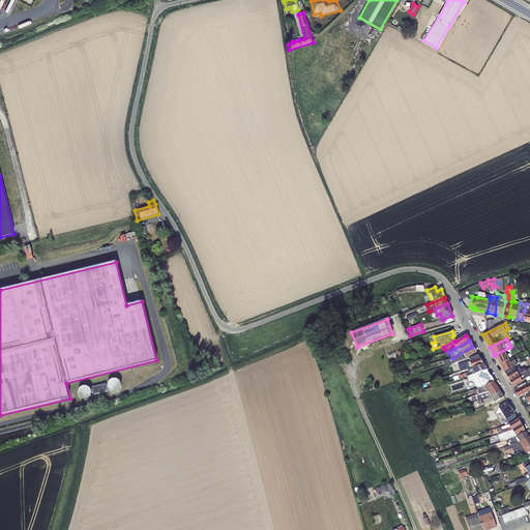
[(510,347),(495,355),(500,364),(508,360),(504,352),(516,347),(512,341),(508,343),(510,347)]
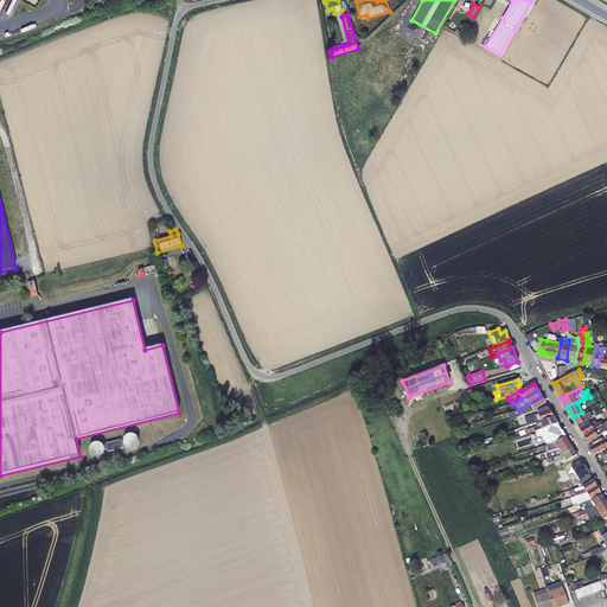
[(541,397),(518,410),(508,414),(510,420),(537,410),(536,409),(545,403),(541,397)]
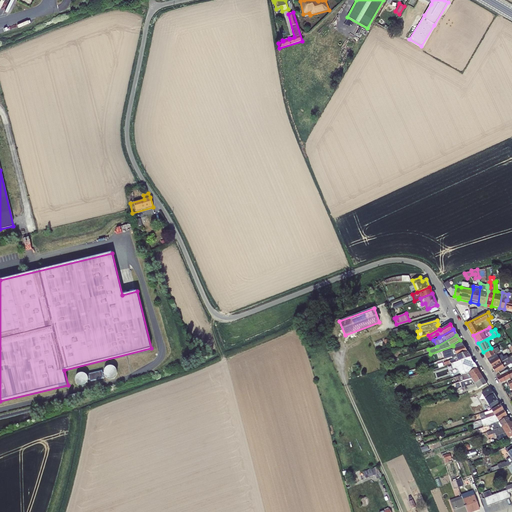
[(452,357),(467,352),(461,343),(452,347),(453,349),(442,353),(445,359),(452,357)]
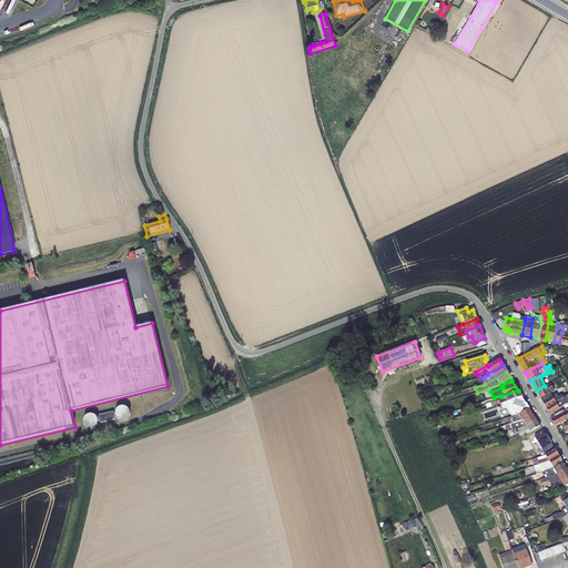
[(545,386),(536,391),(539,398),(540,398),(550,394),(555,392),(550,383),(545,386)]
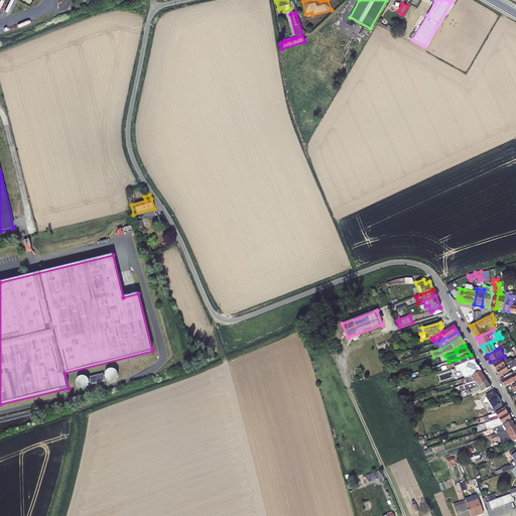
[(471,355),(456,360),(457,363),(446,366),(448,369),(455,367),(474,360),(471,355)]
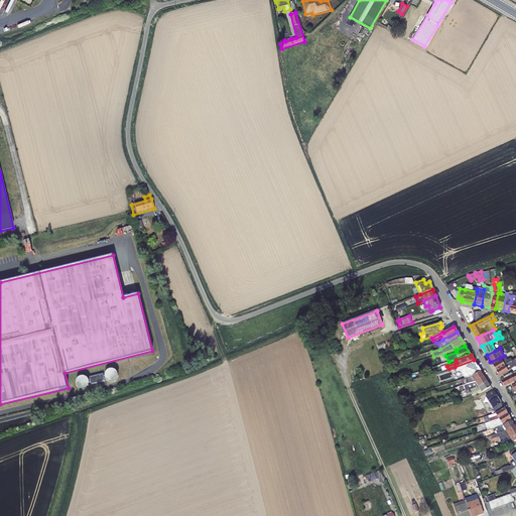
[(500,358),(491,362),(496,371),(512,362),(510,358),(507,360),(505,358),(501,360),(500,358)]
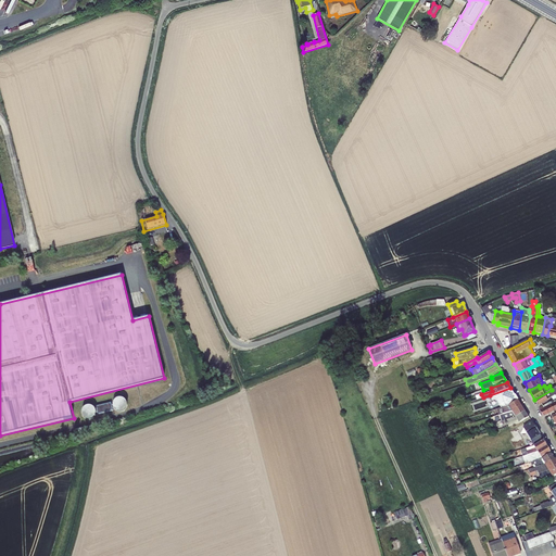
[(555,387),(552,390),(534,400),(538,405),(547,400),(547,399),(552,396),(554,400),(555,399),(555,387)]
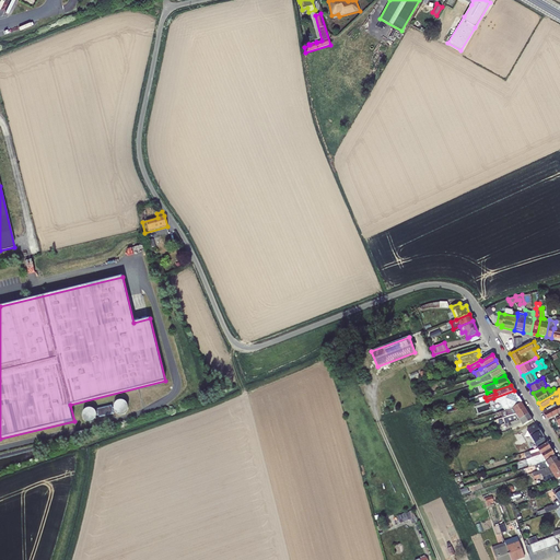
[(514,391),(493,398),(496,404),(500,403),(504,410),(512,408),(522,403),(518,397),(517,398),(514,392),(514,391)]
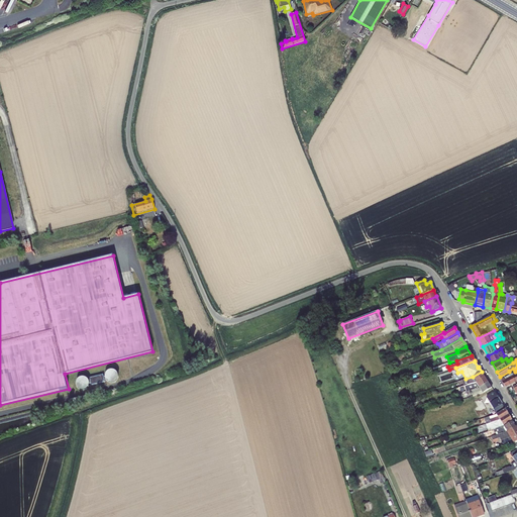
[(121,370),(109,370),(109,380),(120,381),(121,370)]
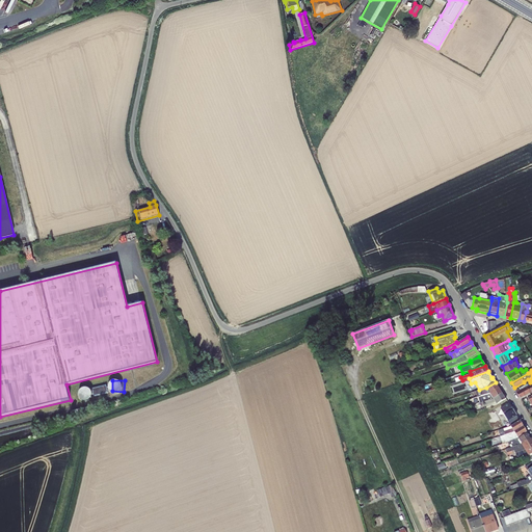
[(531,381),(530,382),(516,390),(517,392),(515,393),(520,399),(531,392),(531,381)]
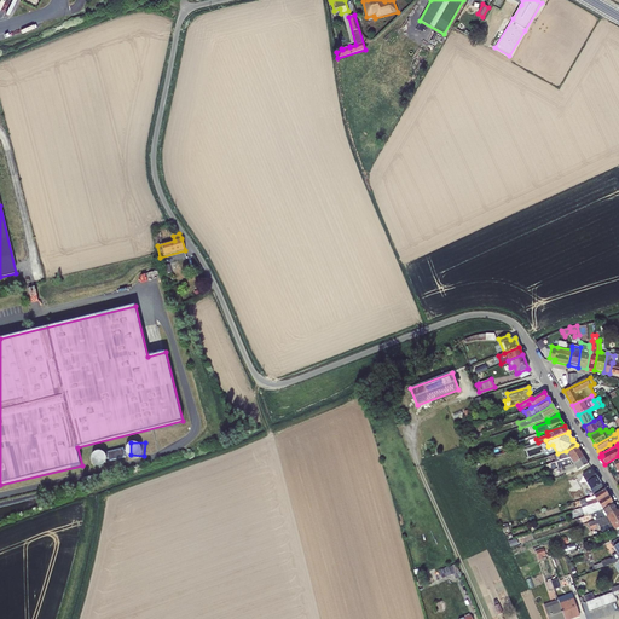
[(566,451),(557,453),(553,455),(555,462),(570,458),(580,451),(577,445),(566,451)]
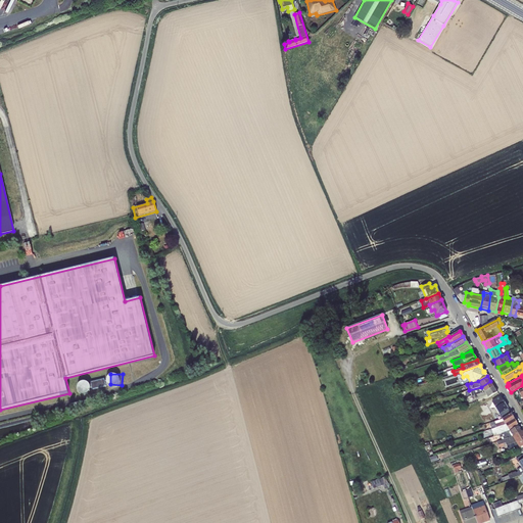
[(83,392),(108,387),(106,378),(81,383),(83,392)]
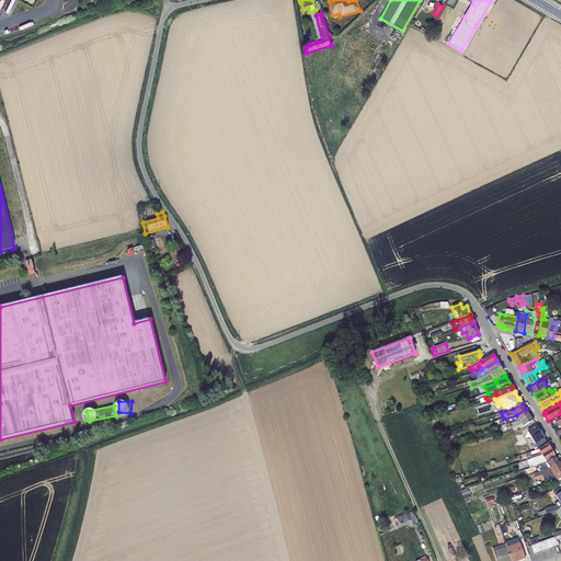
[(516,415),(503,419),(505,425),(519,421),(529,414),(526,409),(516,415)]
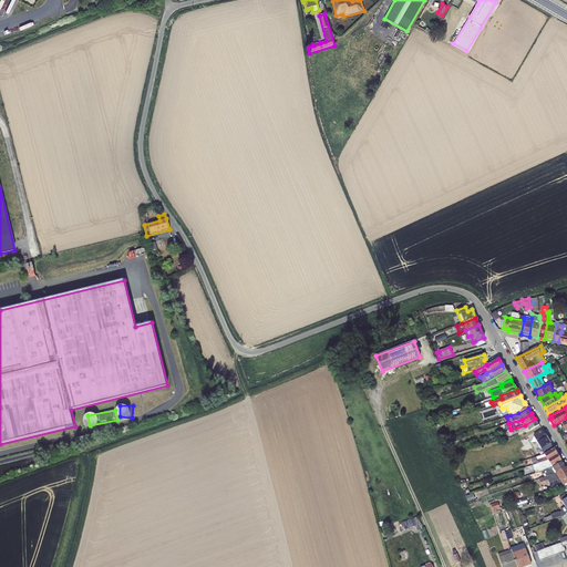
[(525,425),(511,430),(512,433),(517,432),(518,435),(529,431),(539,425),(535,419),(525,425)]
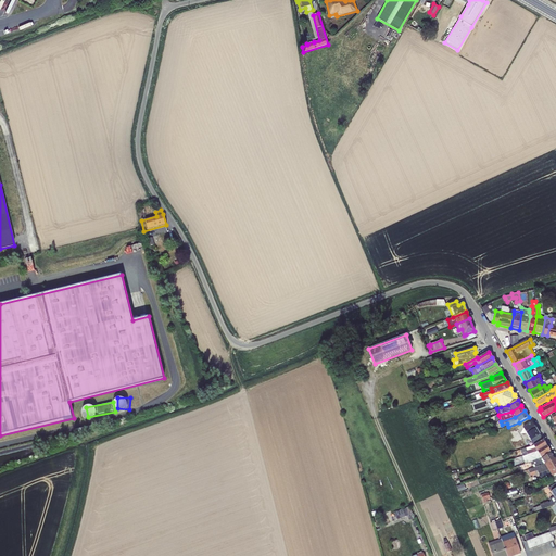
[(532,422),(522,428),(533,445),(543,440),(532,422)]
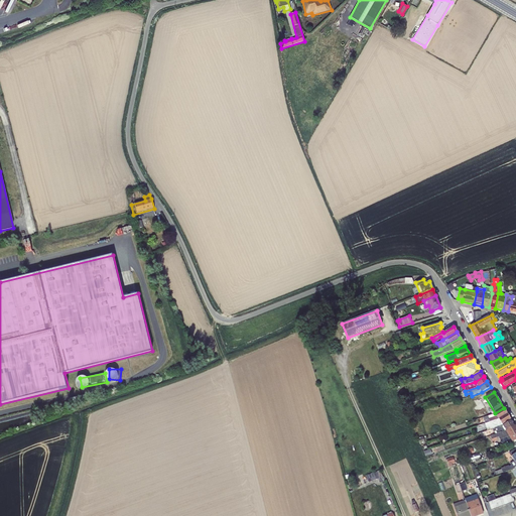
[(504,408),(495,413),(483,417),(485,424),(499,419),(507,413),(504,408)]
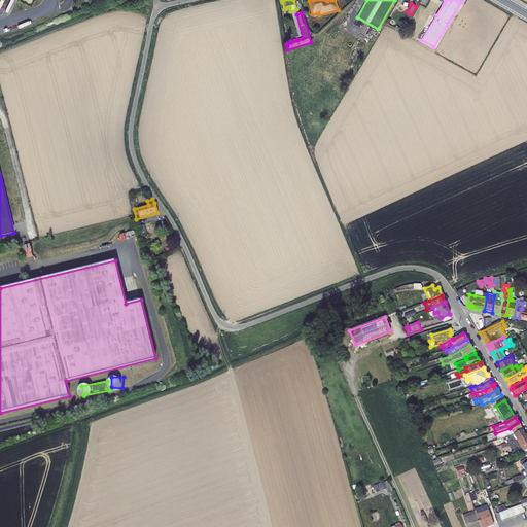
[(510,428),(495,433),(497,440),(502,438),(514,434),(513,434),(522,428),(518,422),(510,428)]
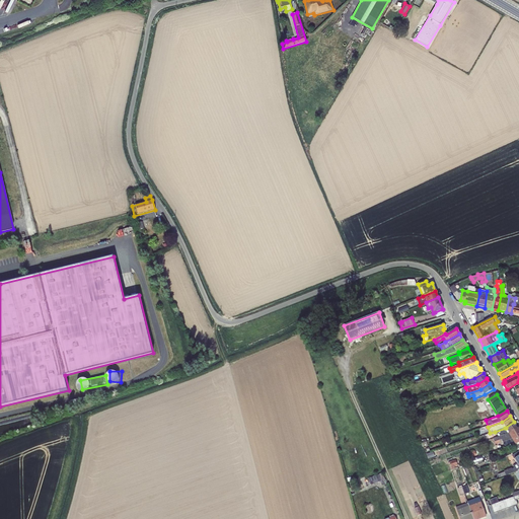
[(506,428),(495,432),(496,434),(497,434),(498,437),(508,433),(517,428),(514,422),(506,428)]
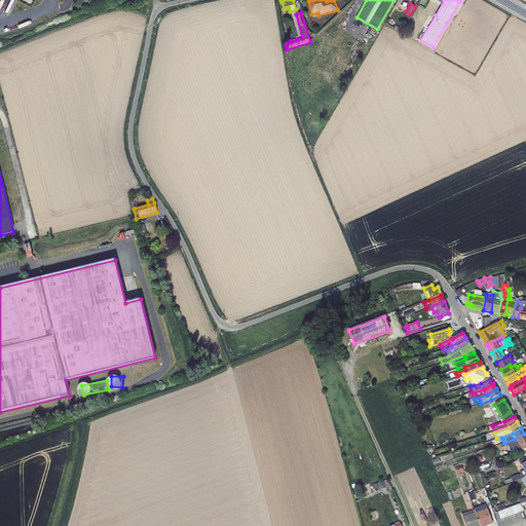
[(515,439),(504,443),(499,444),(501,448),(509,445),(510,449),(511,453),(522,449),(522,450),(525,448),(525,436),(524,434),(515,439)]
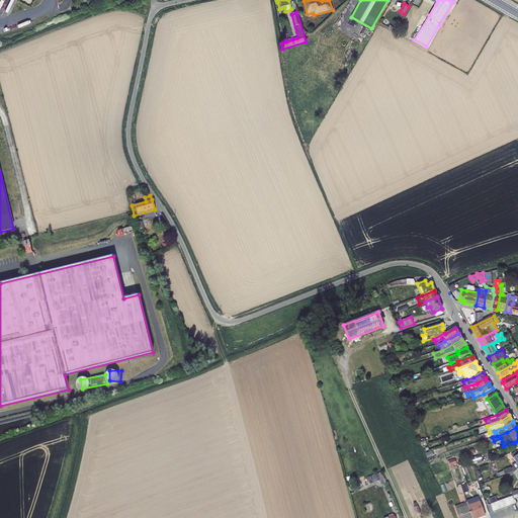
[(517,453),(513,457),(516,462),(512,464),(513,466),(511,468),(510,467),(503,470),(503,471),(499,472),(500,477),(505,475),(514,470),(517,469),(517,468),(517,453)]
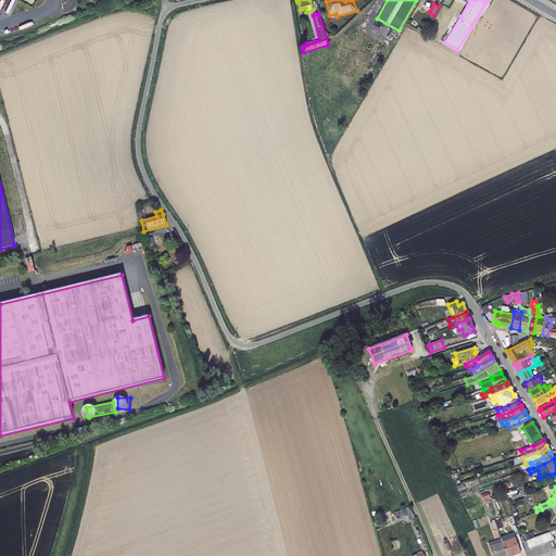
[(488,493),(481,495),(484,505),(489,504),(487,500),(490,498),(488,493)]
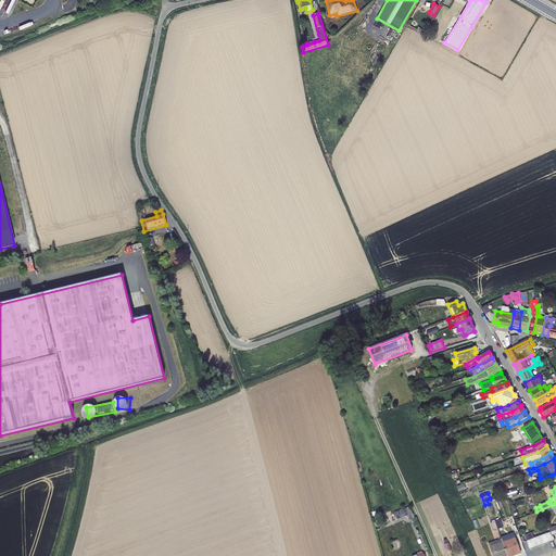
[(413,514),(409,506),(393,513),(396,519),(406,516),(408,519),(414,517),(413,514)]
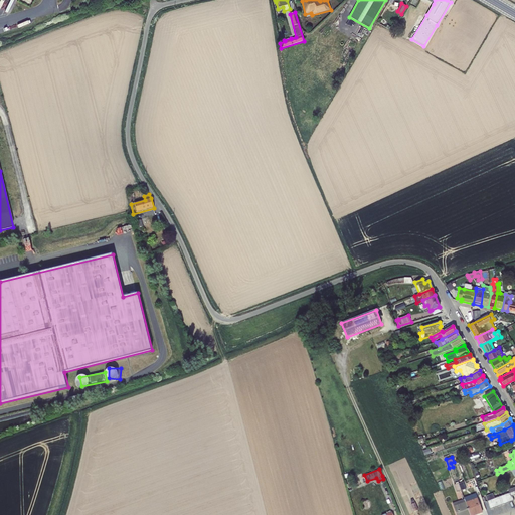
[(514,491),(509,493),(487,501),(490,509),(514,501),(512,496),(514,494),(514,491)]
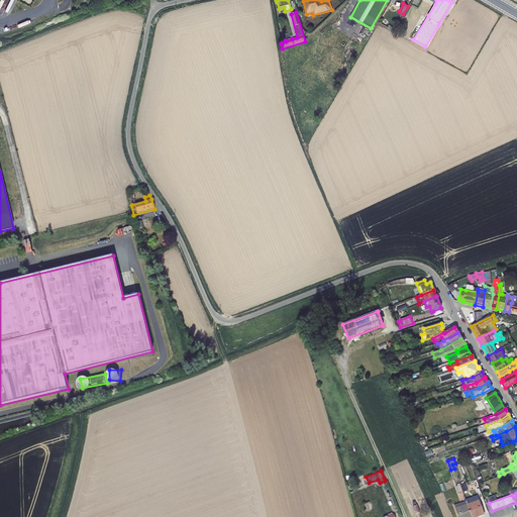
[(474,501),(467,504),(471,516),(476,516),(484,514),(478,497),(473,499),(474,501)]
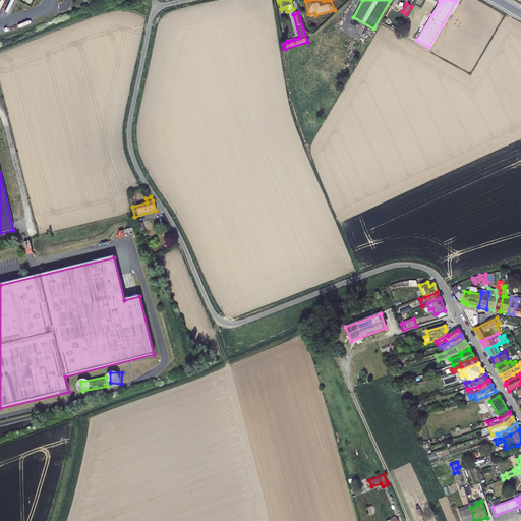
[(474,520),(470,508),(469,505),(457,510),(461,520),(474,520)]
